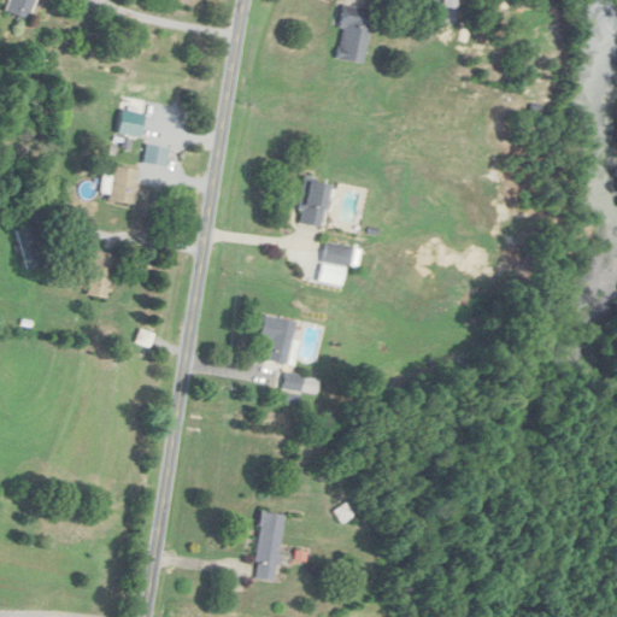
[(7,0),(4,11),(28,19),(35,0),(7,0)]
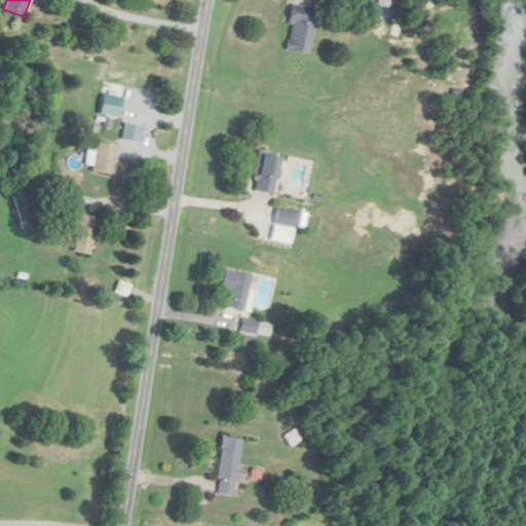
[(307,53),(314,7),(293,3),(285,49),(307,53)]
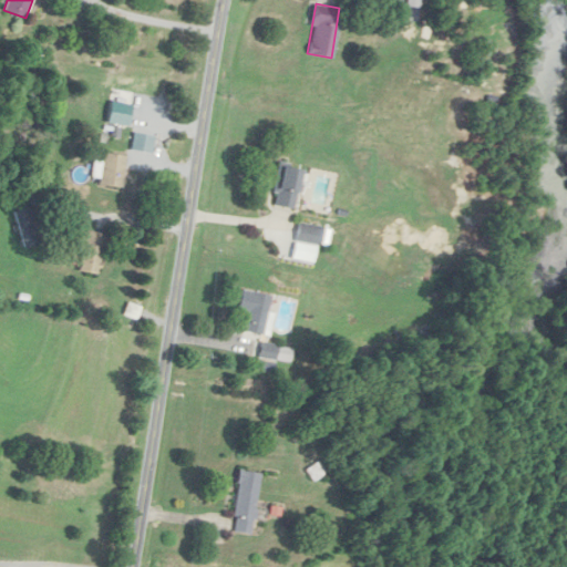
[(125,155),(103,153),(99,185),(122,188),(125,155)]
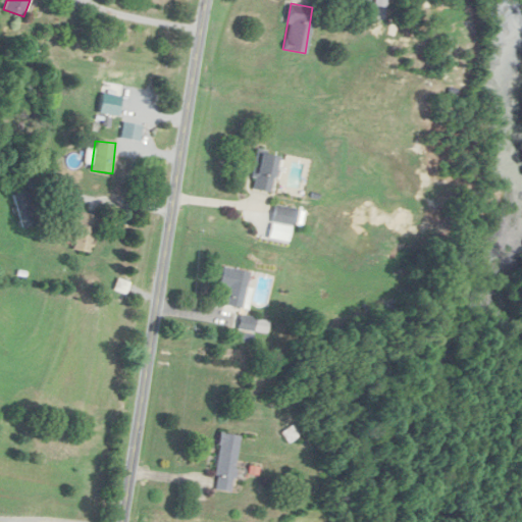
[(277,156),(259,153),(253,190),(271,193),(277,156)]
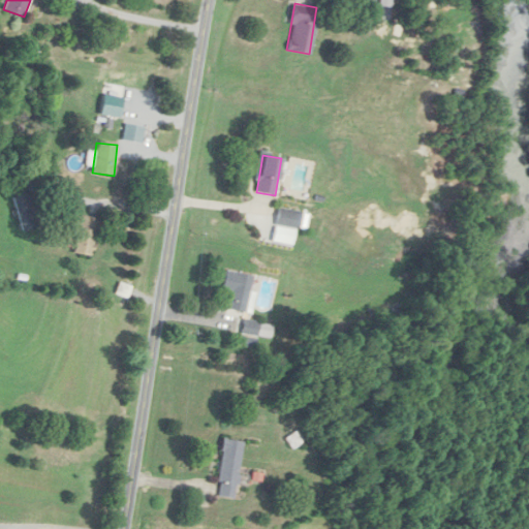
[(23,229),(39,225),(30,193),(13,198),(23,229)]
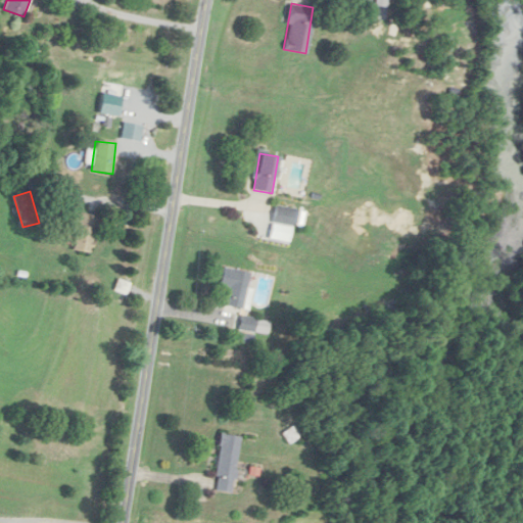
[(277,224),(294,222),(291,206),(274,209),(277,224)]
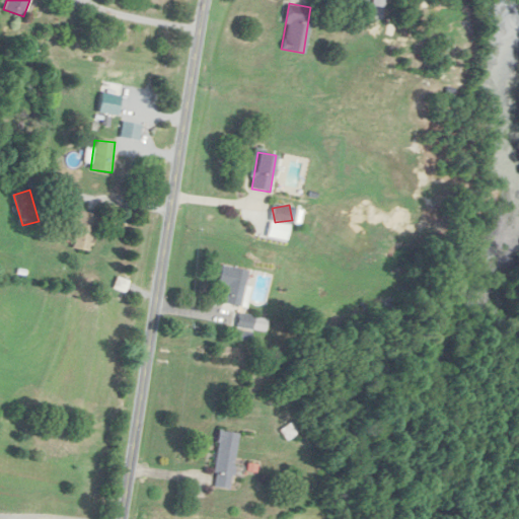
[(97,214),(78,211),(72,248),(91,251),(97,214)]
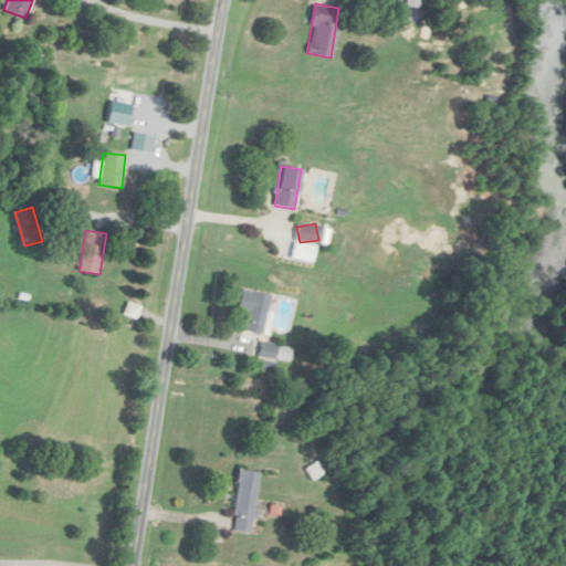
[(271,295),(241,289),(237,308),(248,311),(243,331),(263,334),(271,295)]
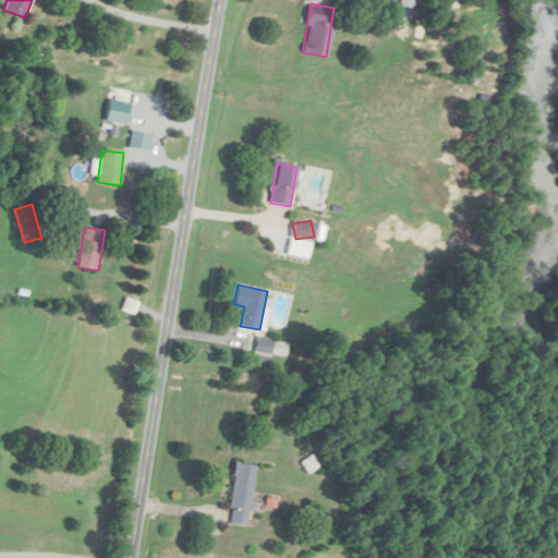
[(320,465),(314,455),(302,462),(308,473),(320,465)]
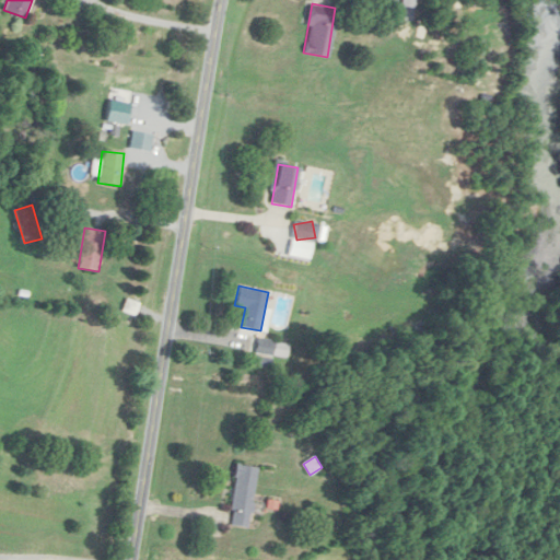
[(232,526),(253,527),(254,466),(233,466),(232,526)]
